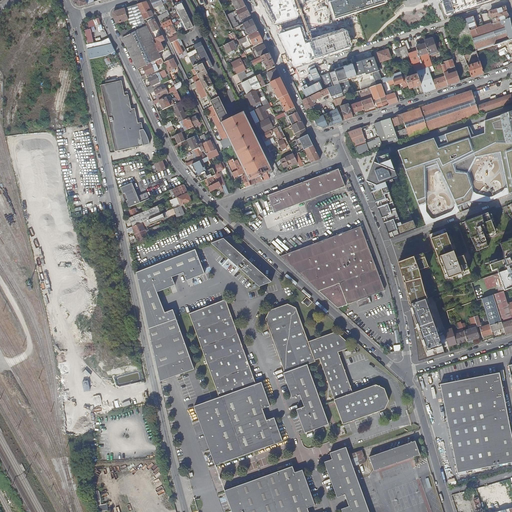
[(162,1),(160,0),(150,0),(154,8),(158,6),(163,4),(162,1)]
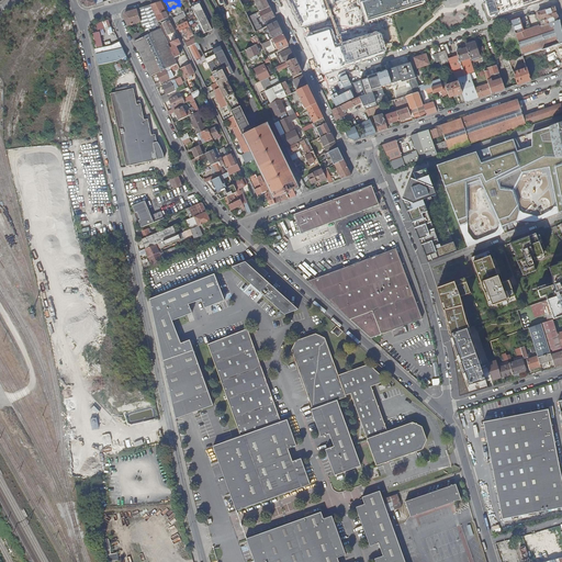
[(269,7),(266,0),(254,0),(255,3),(256,2),(258,7),(257,8),(259,11),(269,7)]
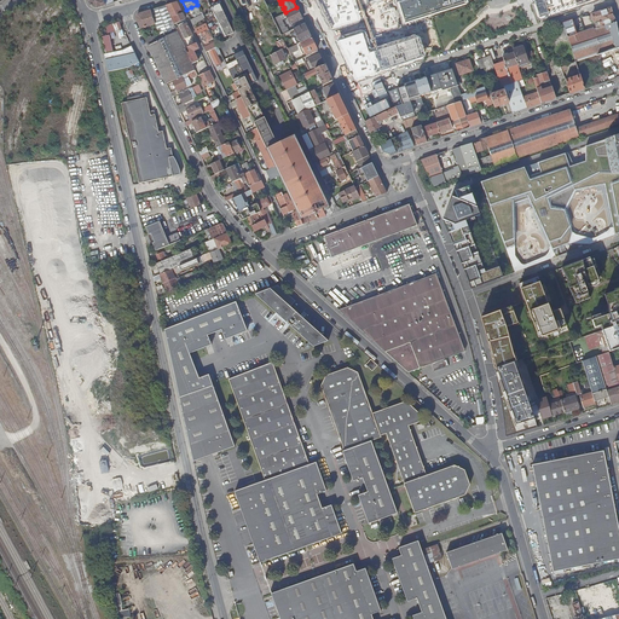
[(335,30),(360,23),(362,18),(356,0),(314,0),(329,29),(335,30)]
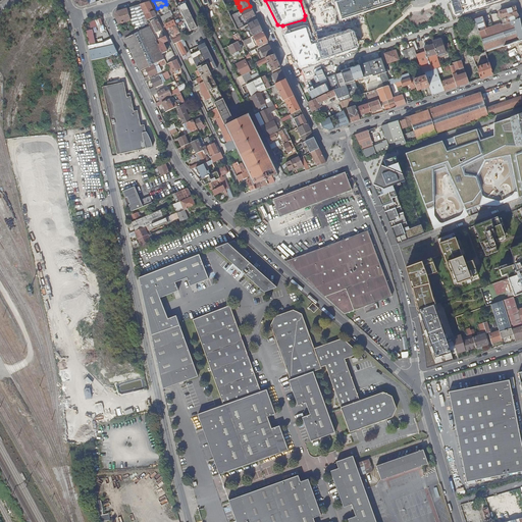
[(392,0),(345,0),(336,3),(343,20),(393,3),(392,0)]
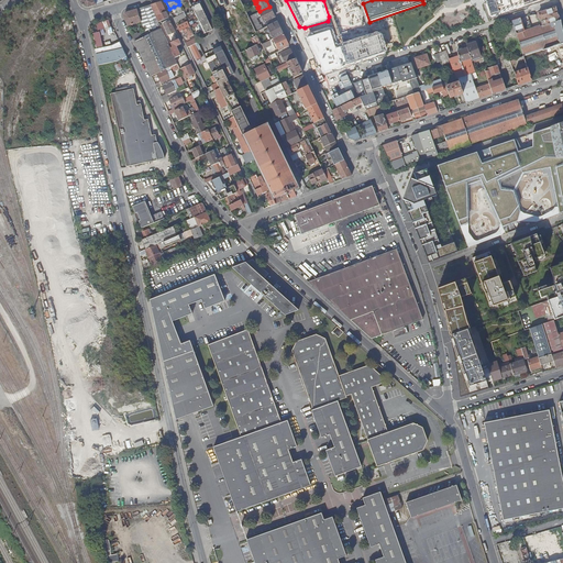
[(486,0),(490,17),(547,0),(486,0)]
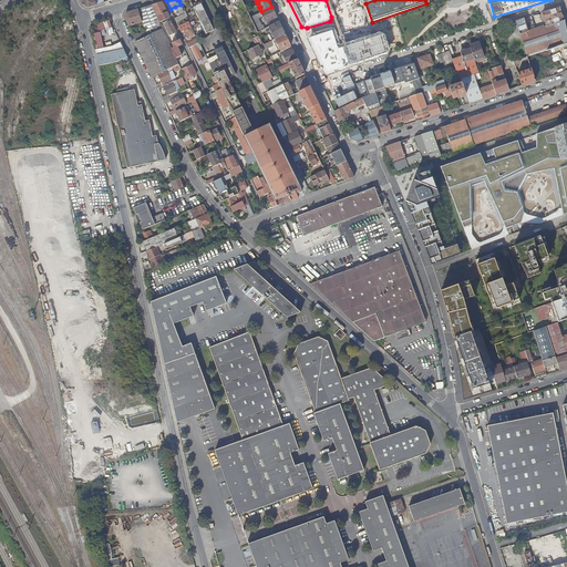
[(152,4),(160,22),(169,18),(162,1),(152,4)]
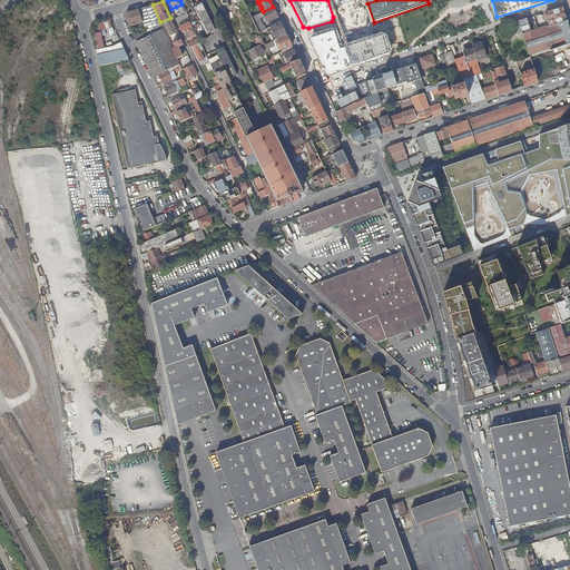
[(215,30),(202,3),(195,8),(196,10),(188,15),(197,35),(205,30),(207,35),(215,30)]
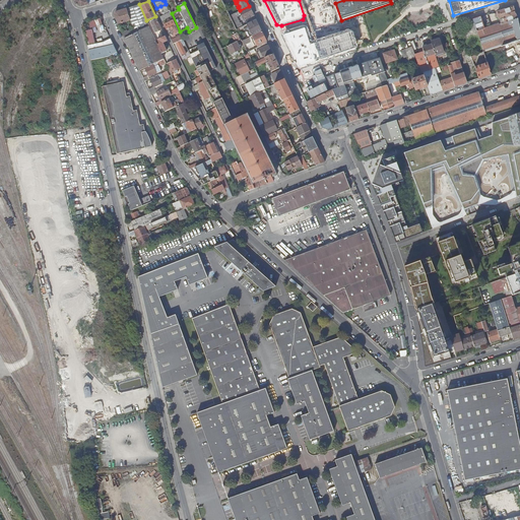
[(135,34),(149,26),(147,23),(146,20),(139,4),(126,8),(130,20),(133,29),(135,34)]
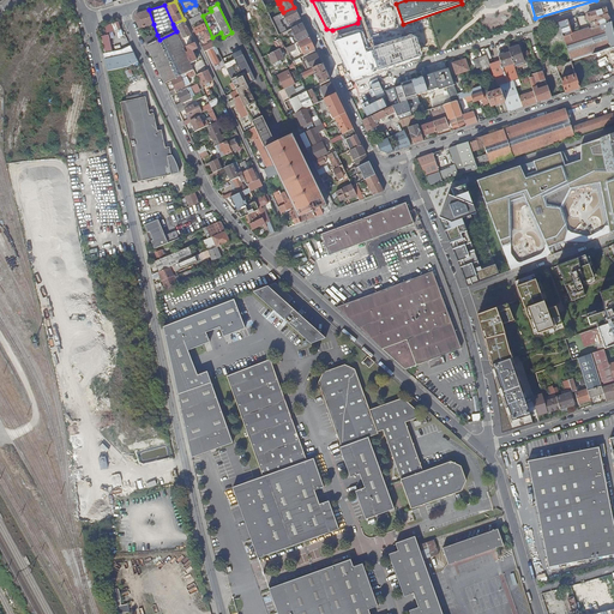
[(192,18),(190,19),(193,24),(197,22),(202,18),(197,7),(191,10),(193,16),(191,16),(192,18)]
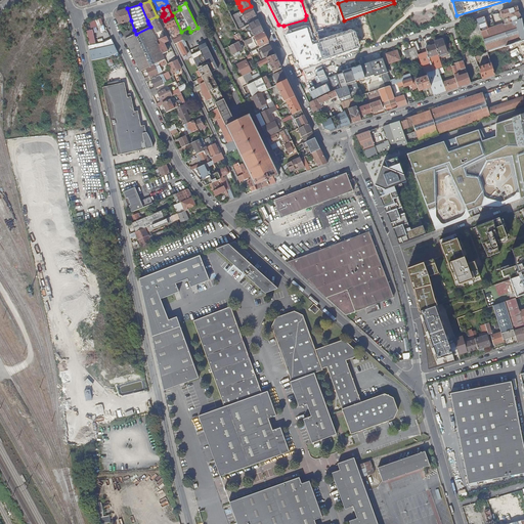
[(256,15),(251,6),(242,10),(241,11),(246,20),(256,15)]
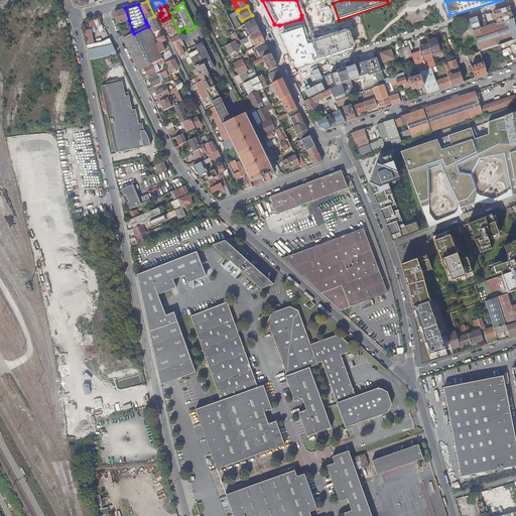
[(498,24),(513,19),(509,7),(494,12),(498,24)]
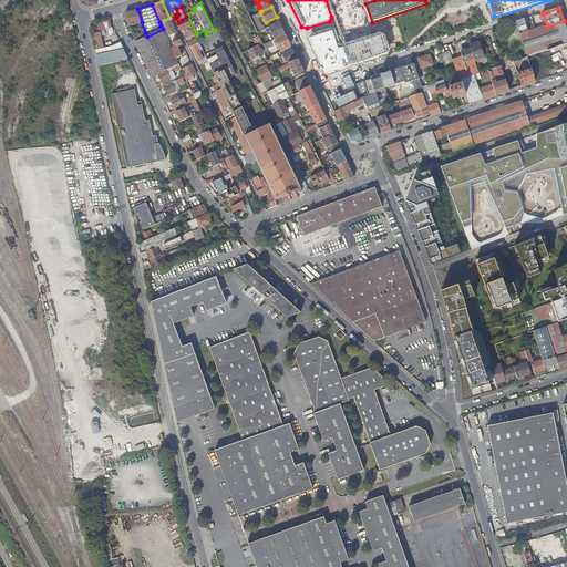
[(142,22),(137,9),(126,13),(124,17),(129,27),(142,22)]
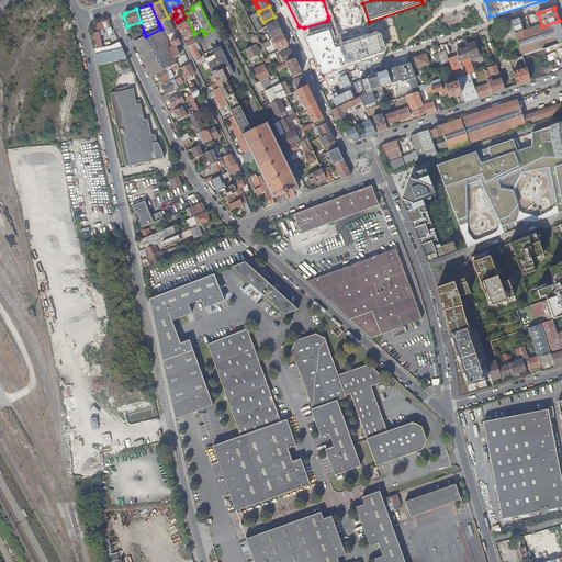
[(248,17),(255,32),(261,29),(260,24),(259,25),(256,19),(258,18),(258,17),(257,12),(248,17)]
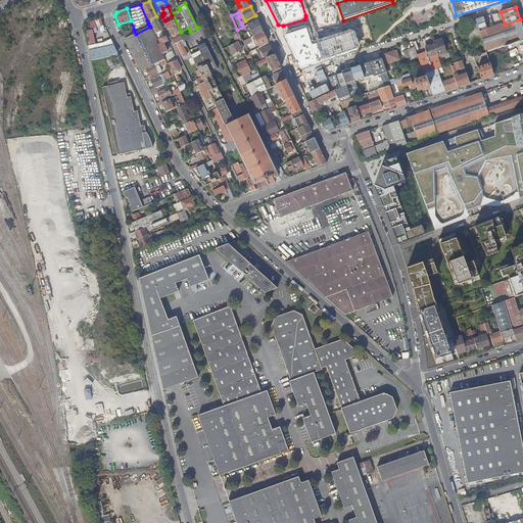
[(492,17),(491,14),(476,19),(477,22),(492,17)]
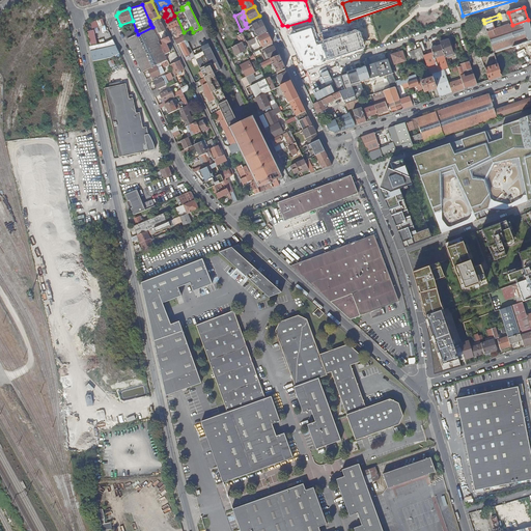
[(91,21),(92,27),(105,25),(104,19),(91,21)]
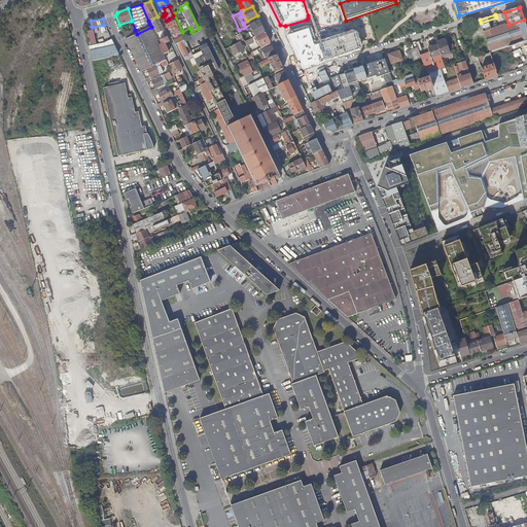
[(526,40),(526,30),(525,19),(524,20),(508,25),(505,25),(505,24),(490,29),(483,31),(490,53),(526,40)]
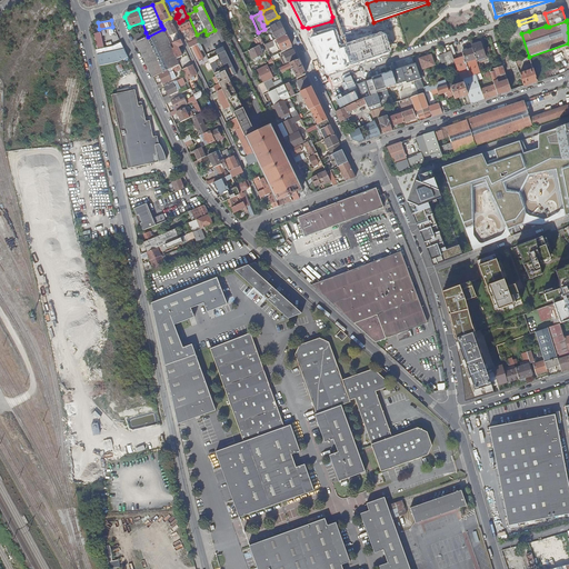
[(172,43),(180,40),(171,21),(161,26),(163,29),(170,45),(172,43)]
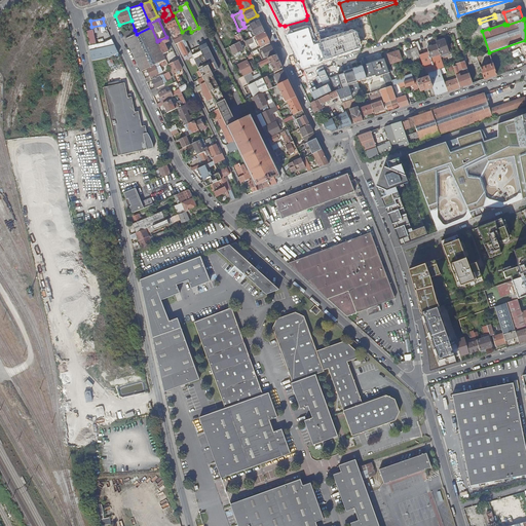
[(168,24),(165,25),(167,30),(171,29),(178,26),(175,21),(171,23),(168,24)]
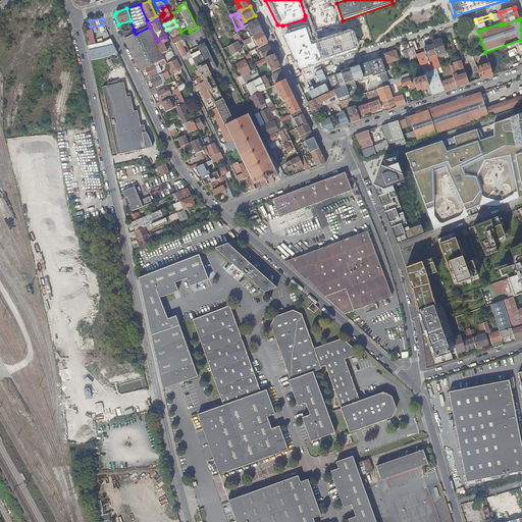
[(250,30),(248,31),(251,37),(253,36),(262,32),(257,20),(248,24),(250,30)]
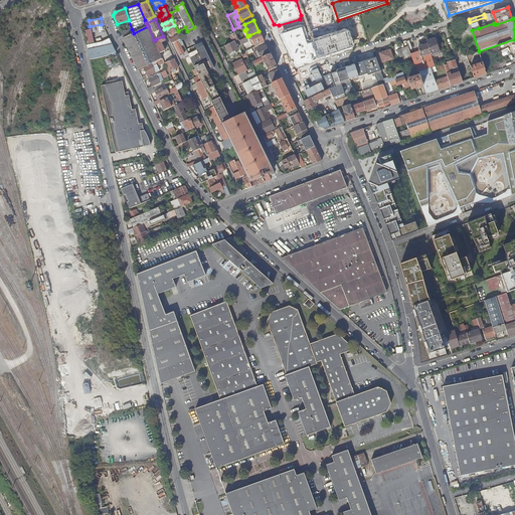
[(472,30),(479,28),(477,20),(470,23),(472,30)]
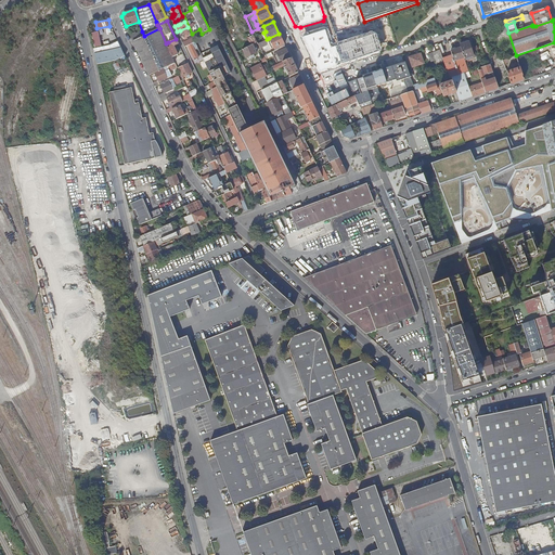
[(188,27),(180,30),(184,38),(191,35),(188,27)]
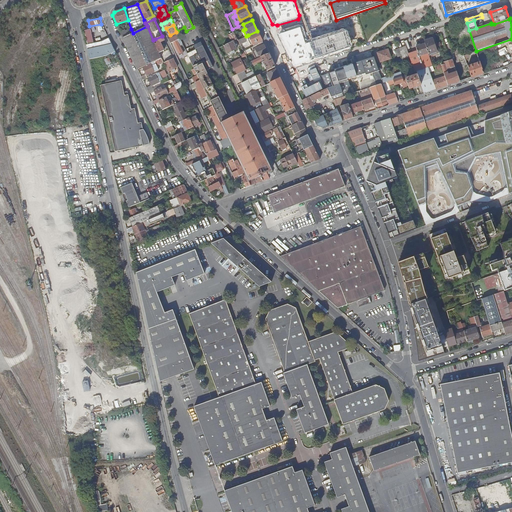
[(299,25),(278,32),(278,36),(293,66),(297,67),(351,49),(353,47),(347,31),(344,29),(308,40),(303,27),(299,25)]
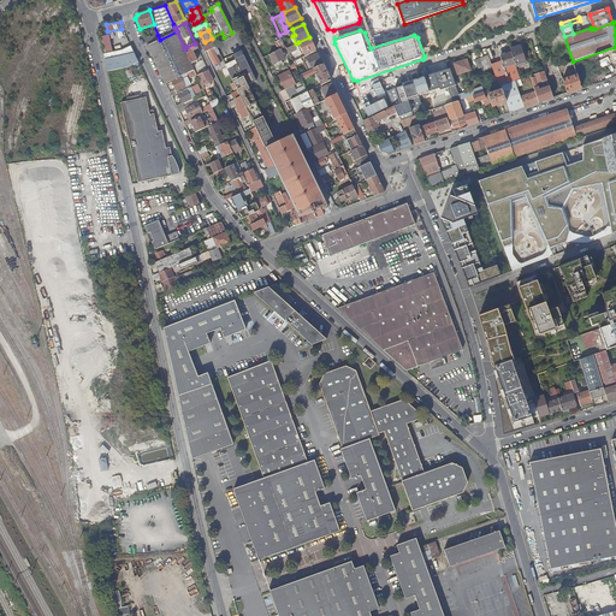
[(166,83),(194,70),(191,63),(187,53),(184,48),(177,31),(160,40),(148,46),(166,83)]
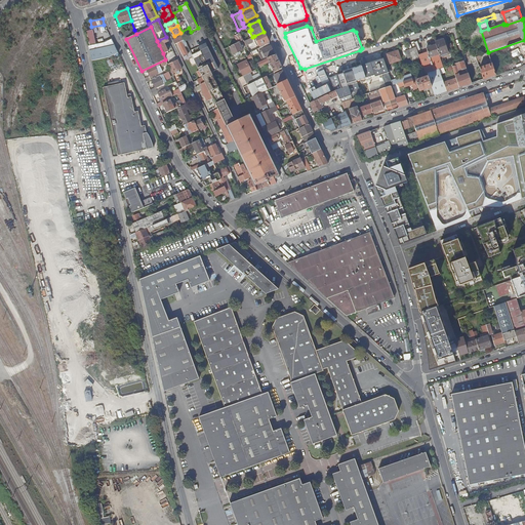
[(123,33),(126,39),(136,34),(134,30),(128,32),(127,31),(123,33)]
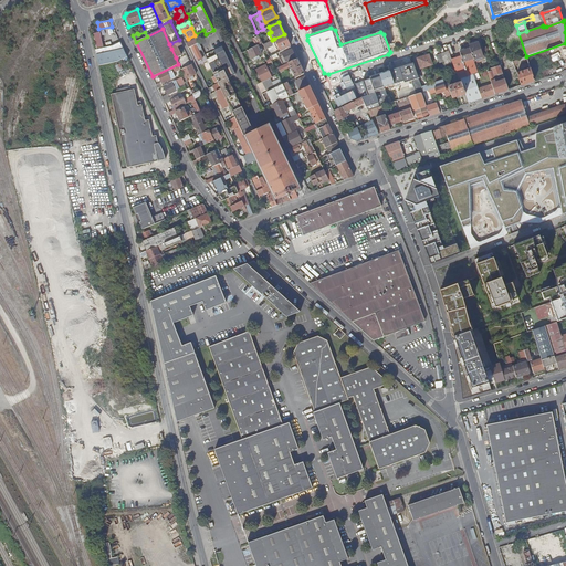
[(285,37),(284,34),(274,39),(280,50),(290,45),(285,37)]
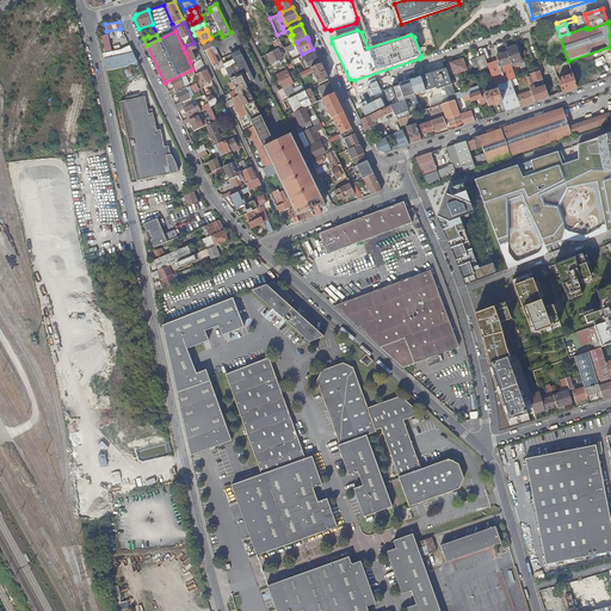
[(213,42),(201,47),(203,51),(207,50),(215,47),(213,42)]
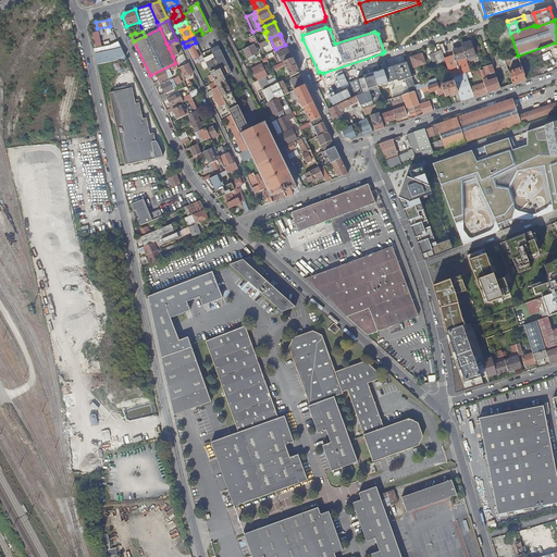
[(169,48),(173,57),(178,54),(174,46),(180,44),(176,39),(169,42),(171,47),(169,48)]
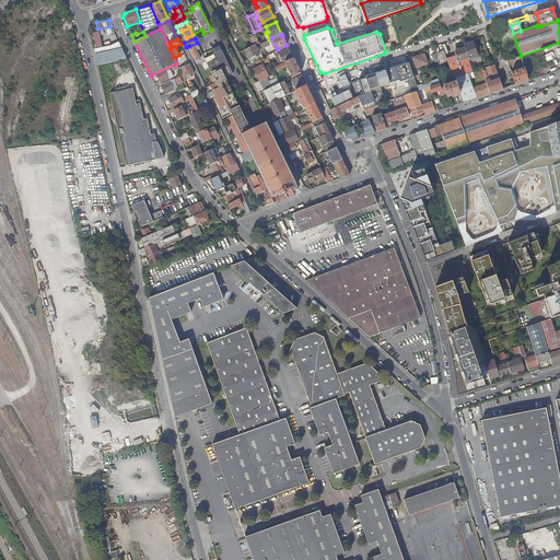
[(271,44),(269,39),(260,44),(266,56),(275,51),(276,51),(275,50),(268,54),(265,47),(271,44)]
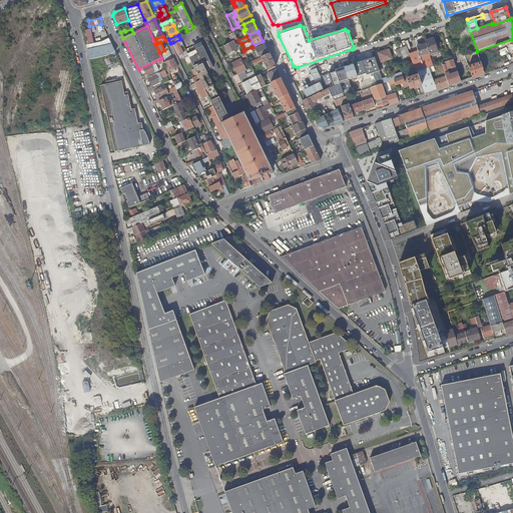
[(425,40),(426,44),(430,55),(439,52),(434,37),(425,40)]
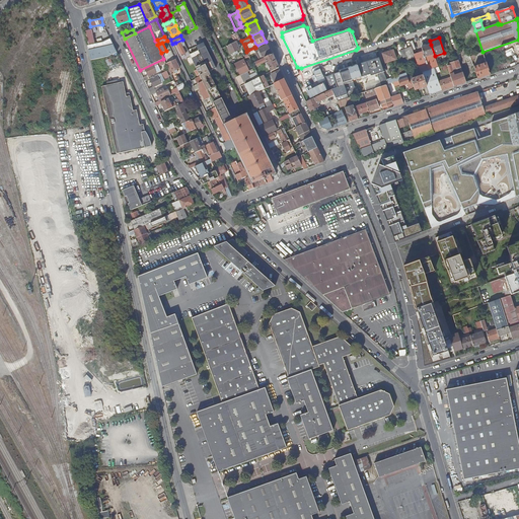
[(87,46),(90,61),(103,58),(102,52),(101,48),(114,45),(110,39),(102,43),(87,46)]
